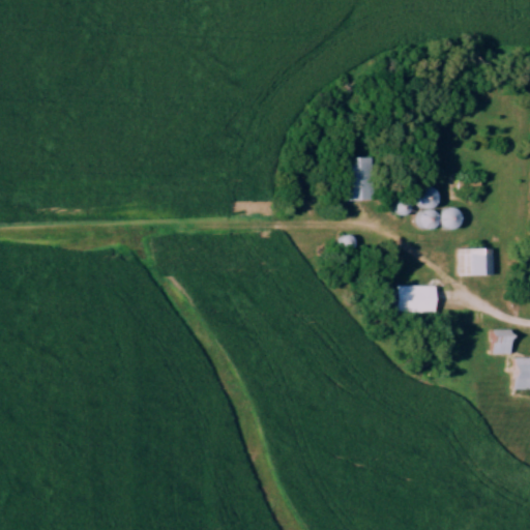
[(343,157),(343,200),(371,200),(371,157),(343,157)]
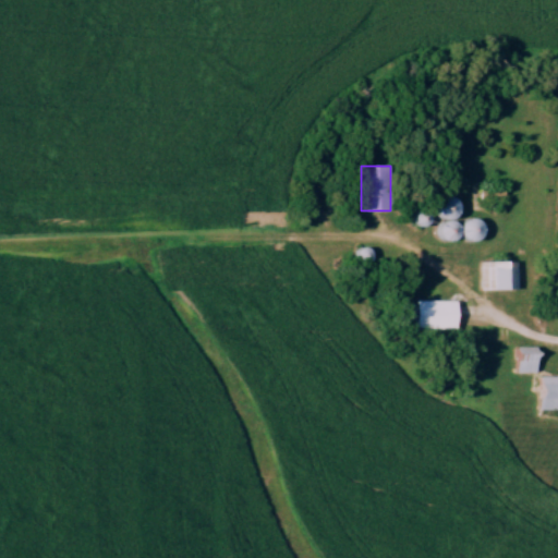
[(452,223),(462,202),(441,193),(433,213),(447,219),(440,235),(452,241),(459,226),(452,223)]
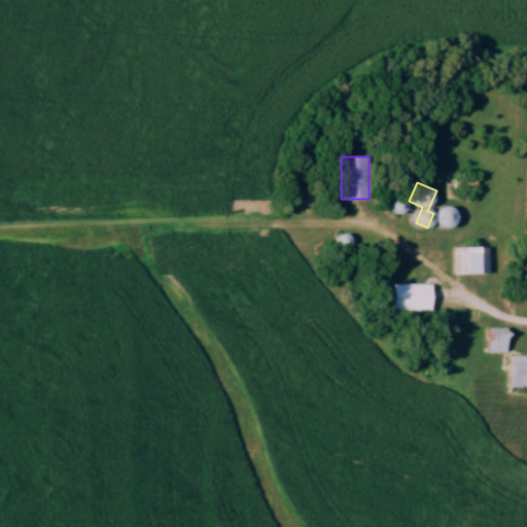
[(455,226),(456,208),(437,207),(437,226),(455,226)]
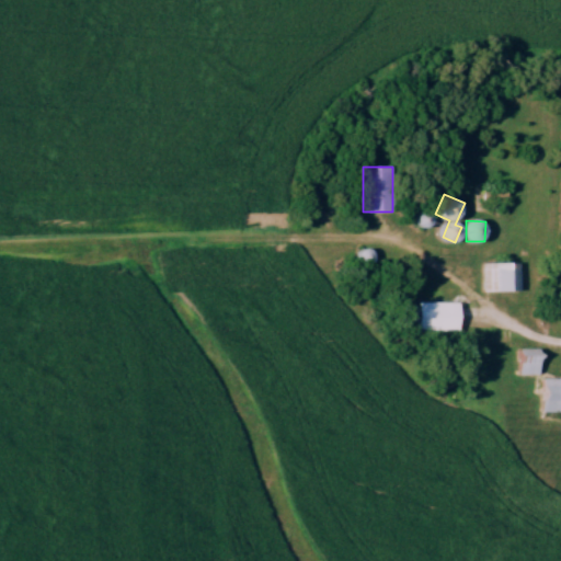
[(521,262),(483,262),(483,292),(521,292),(521,262)]
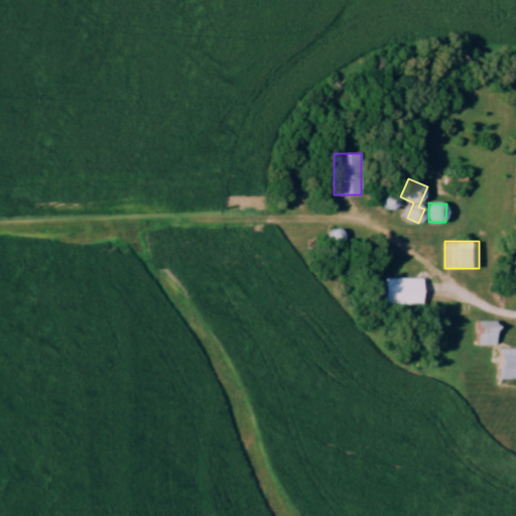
[(422,277),(383,277),(383,303),(422,303),(422,277)]
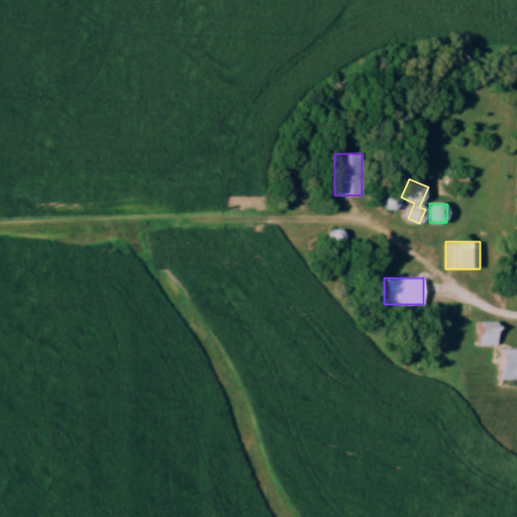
[(480,344),(499,344),(499,321),(480,321),(480,344)]
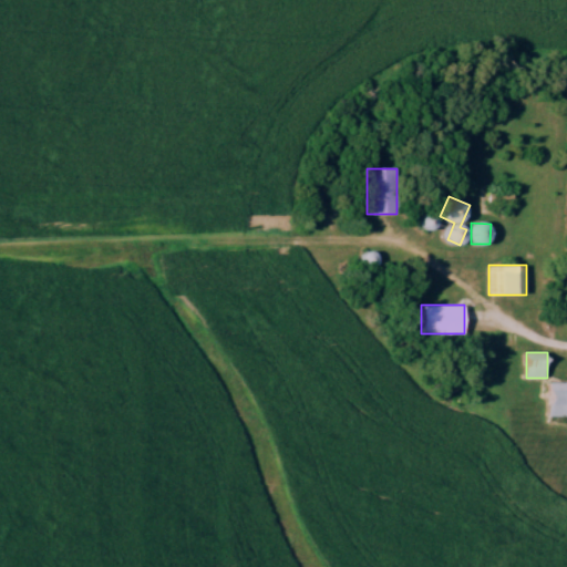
[(559,423),(559,416),(566,415),(566,382),(550,382),(549,423),(559,423)]
